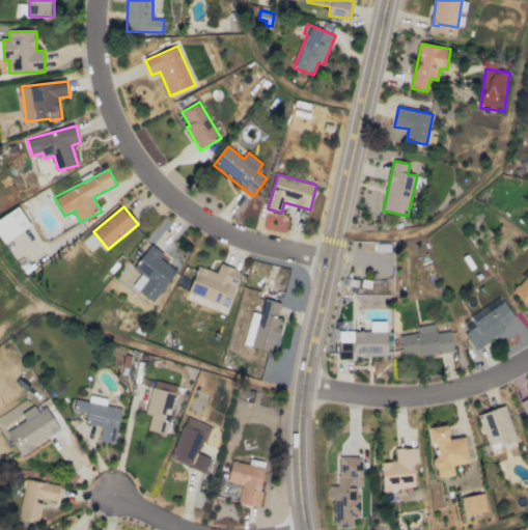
[(32,226),(19,207),(0,219),(0,236),(5,244),(32,226)]
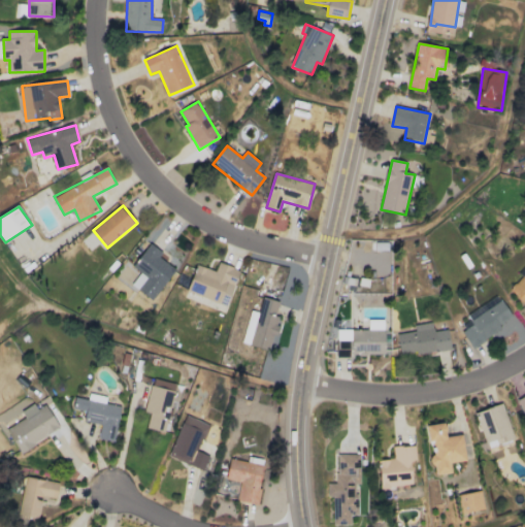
[(135,268),(141,272),(133,287),(156,301),(175,268),(160,259),(164,253),(150,243),(135,268)]
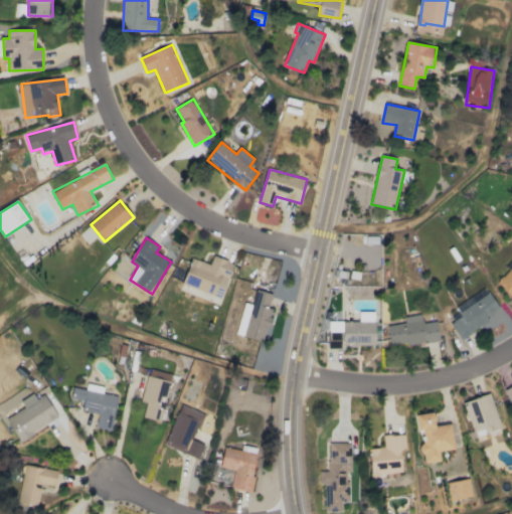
[(235,265),(215,257),(211,266),(193,259),(183,286),(222,300),(235,265)]
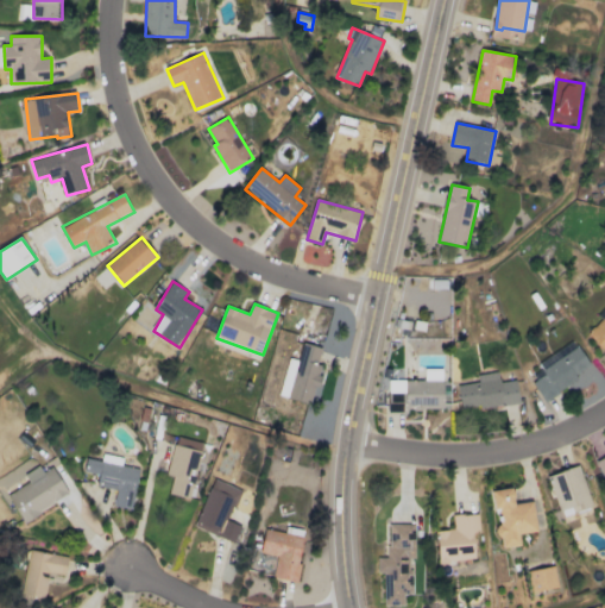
[(604,319),(590,334),(604,350),(604,319)]
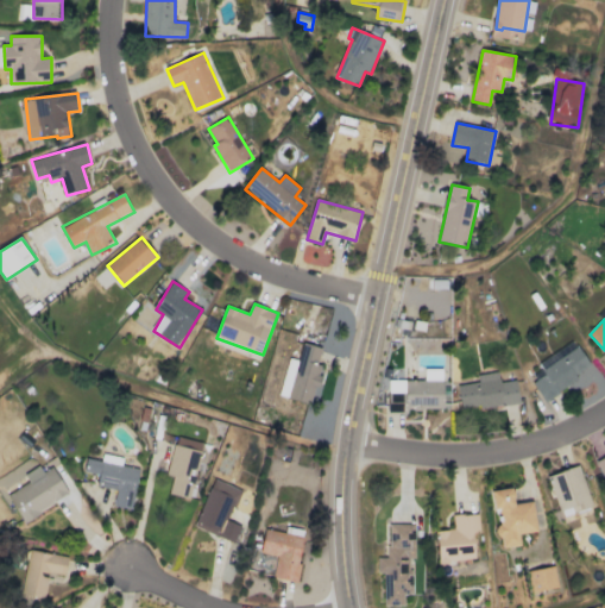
[(281,396),(312,405),(316,387),(320,388),(326,367),(319,365),(323,349),(304,344),(300,362),(290,359),(281,396)]
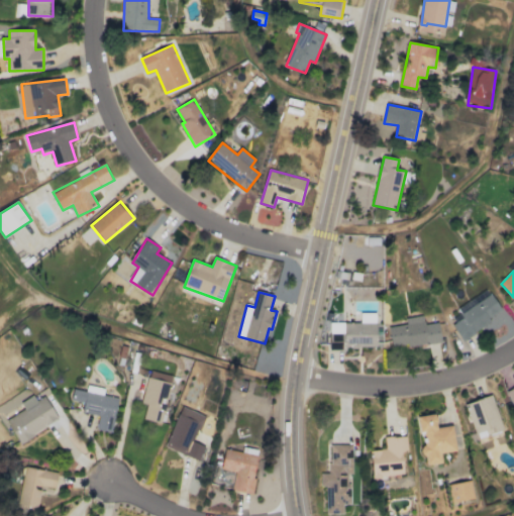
[(463,339),(505,314),(493,295),(461,314),(464,319),(453,325),(463,339)]
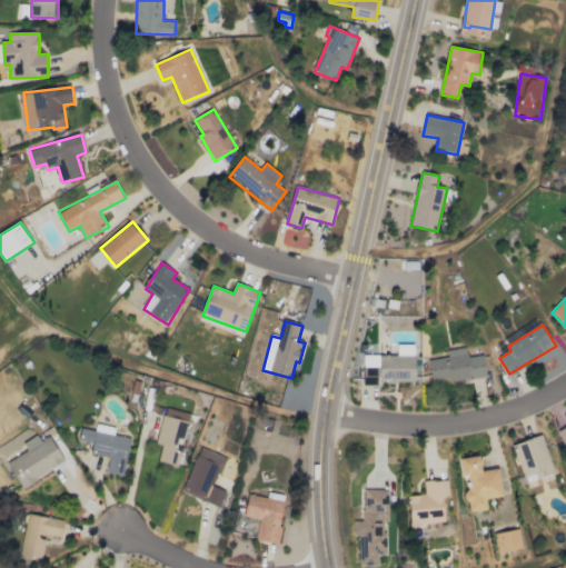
[(366,356),(365,381),(416,382),(417,346),(399,346),(399,356),(366,356)]
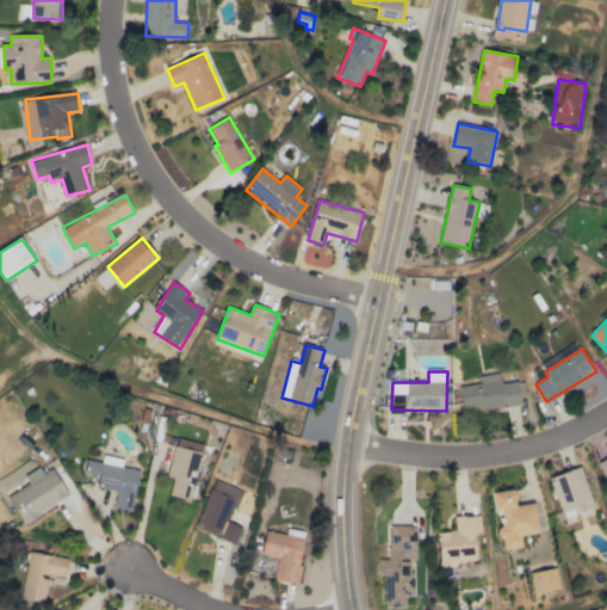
[(460,388),(464,413),(522,405),(520,382),(503,384),(501,374),(481,377),(482,384),(460,388)]
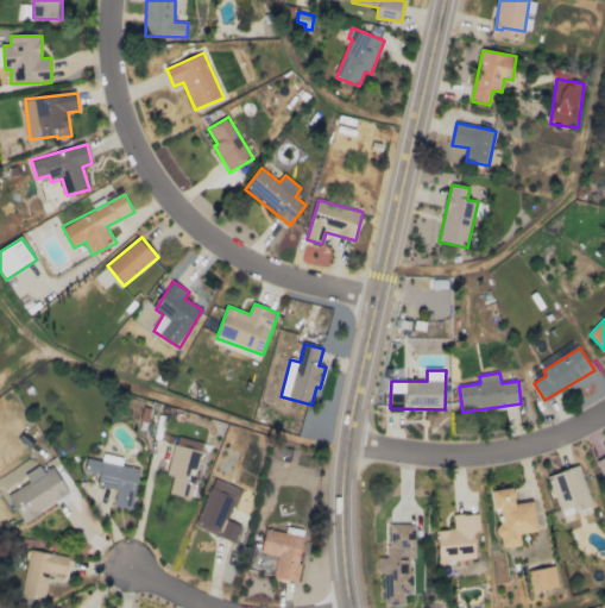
[(175,477),(170,495),(193,500),(205,443),(177,437),(169,476),(175,477)]
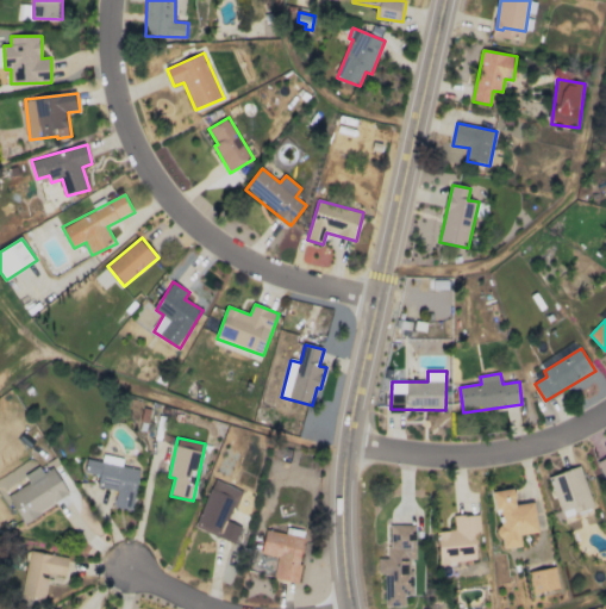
[(133,511),(141,470),(124,467),(125,459),(105,455),(104,463),(88,460),(86,473),(101,476),(99,488),(118,491),(116,508),(133,511)]
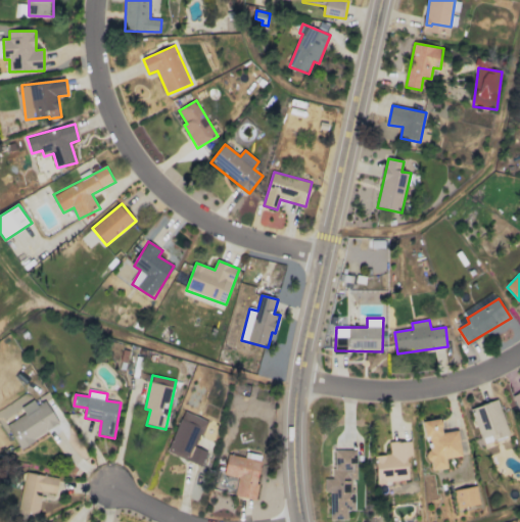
[(47,401),(37,407),(33,401),(22,408),(27,415),(8,425),(21,448),(60,425),(47,401)]
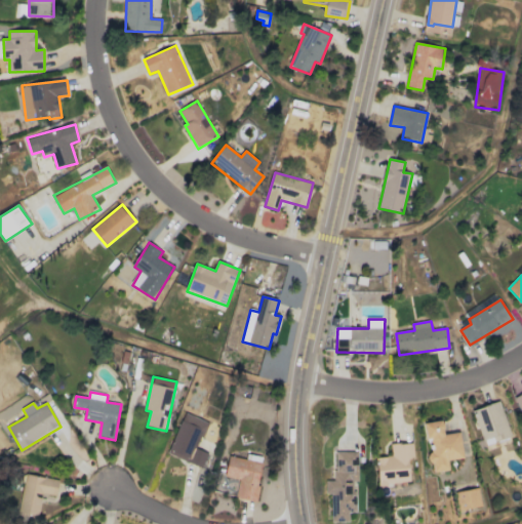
[(511,439),(504,403),(476,409),(484,445),(511,439)]
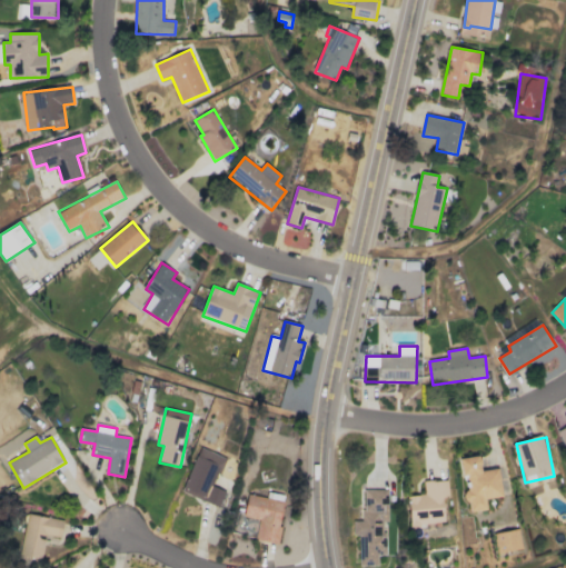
[(227,491),(216,488),(227,457),(200,448),(184,494),(221,507),(227,491)]
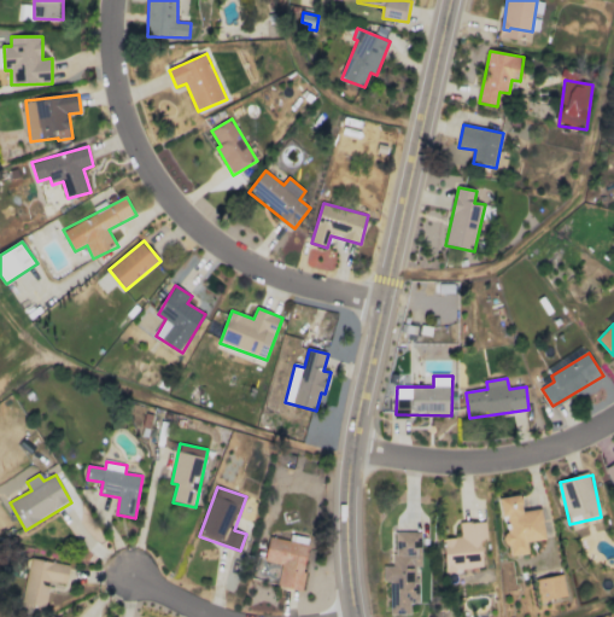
[(545,541),(542,508),(524,511),(522,496),(503,499),(509,557),(530,554),(528,542),(545,541)]
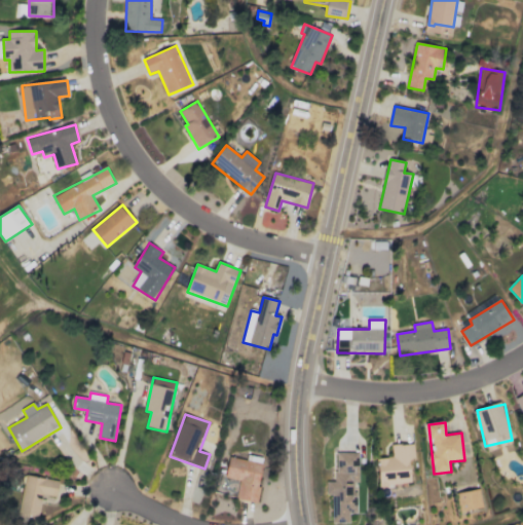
[(379,458),(380,486),(412,485),(411,460),(416,459),(416,445),(394,445),(394,458),(379,458)]
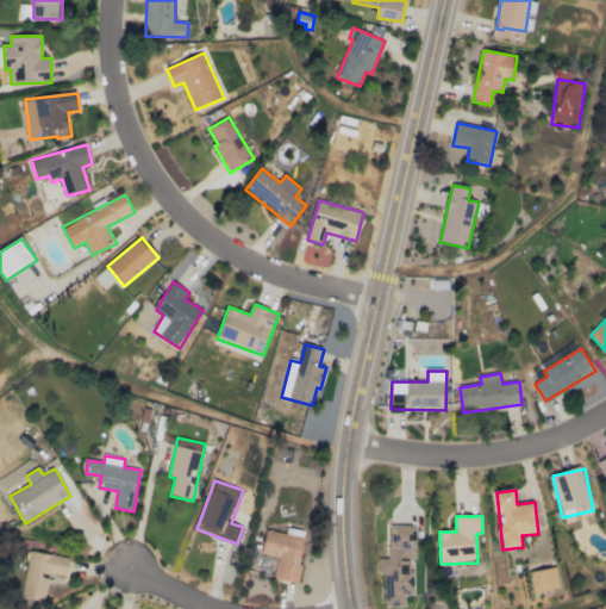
[(417,526),(391,526),(392,559),(380,559),(380,576),(386,576),(387,608),(407,607),(406,596),(414,596),(414,560),(418,560),(417,526)]
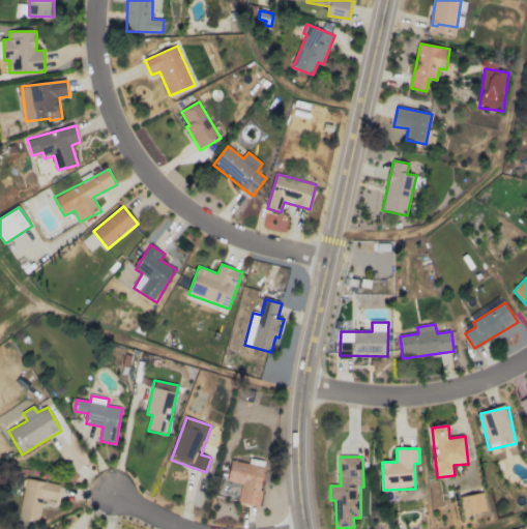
[(228,482),(242,485),(239,503),(259,507),(267,463),(250,460),(250,464),(232,461),(228,482)]
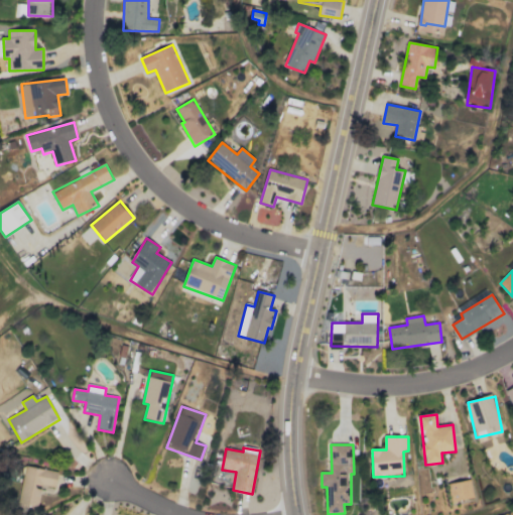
[(56,488),(59,472),(26,467),(20,504),(39,507),(43,486),(56,488)]
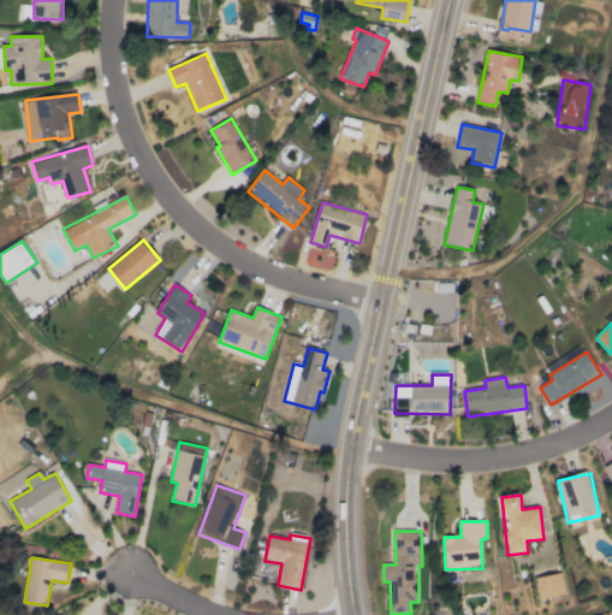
[(539,599),(566,595),(562,573),(535,579),(539,599)]
